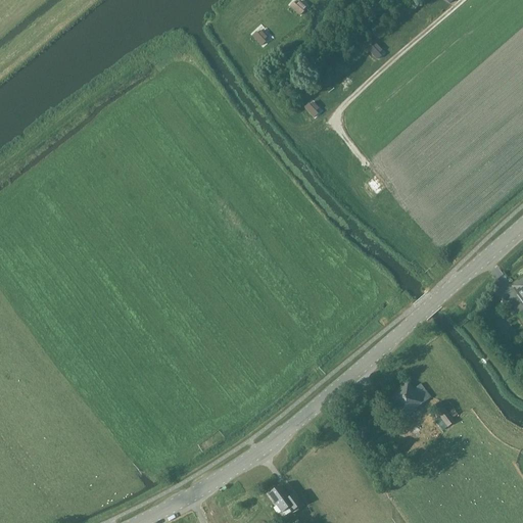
[(292,3),(288,7),(298,16),(302,12),(301,11),(304,8),(297,2),(294,5),(292,3)]
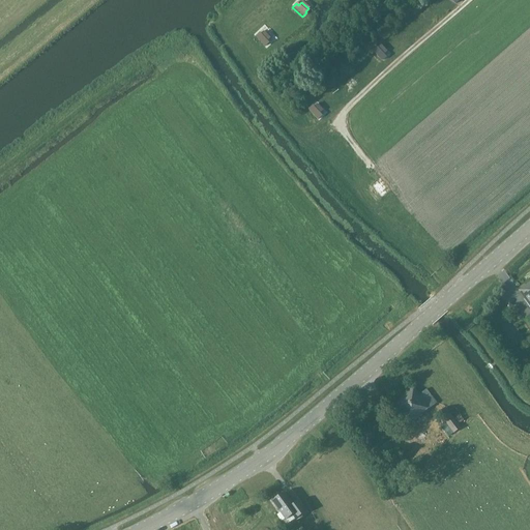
[(263,32),(260,34),(259,33),(255,37),(264,47),(268,42),(266,40),(269,38),(263,32)]
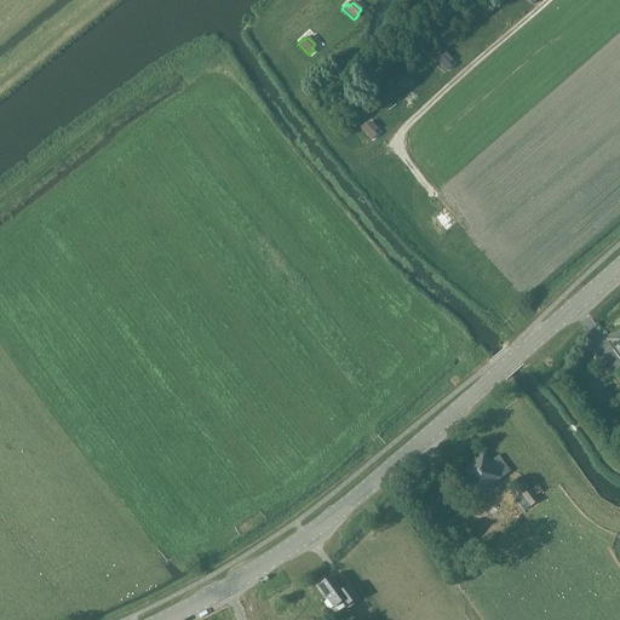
[(435,59),(446,72),(451,67),(448,63),(452,61),(446,53),(442,56),(441,55),(435,59)]
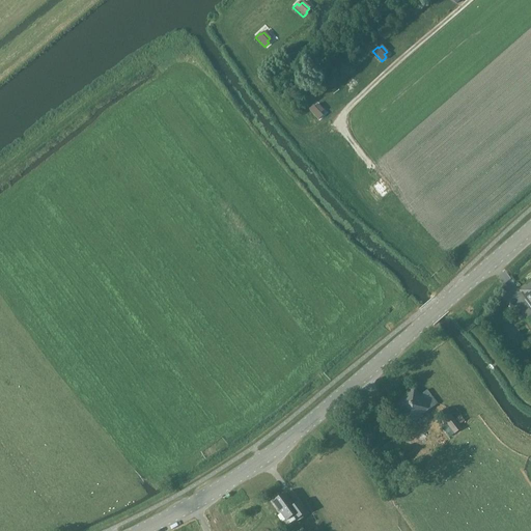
[(308,110),(317,120),(322,116),(319,113),(323,111),(317,105),(314,108),(312,106),(308,110)]
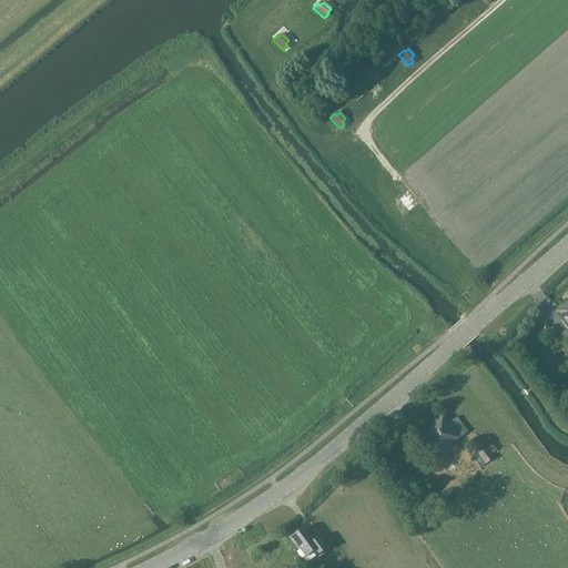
[(412,206),(411,204),(413,202),(407,195),(404,198),(403,196),(398,200),(407,211),(412,206)]
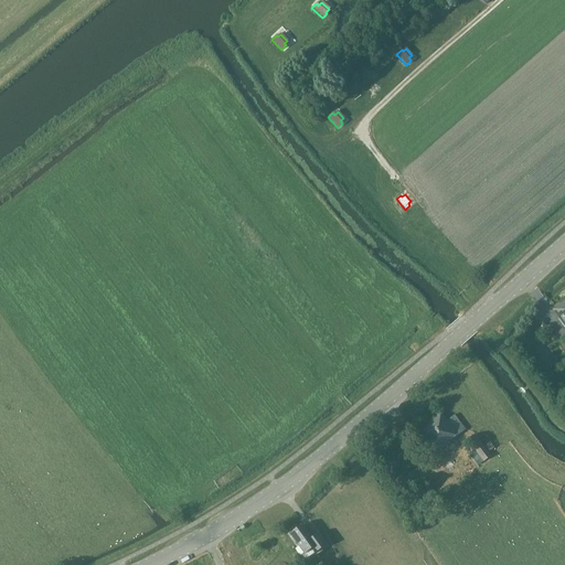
[(564,301),(553,310),(564,327),(564,301)]
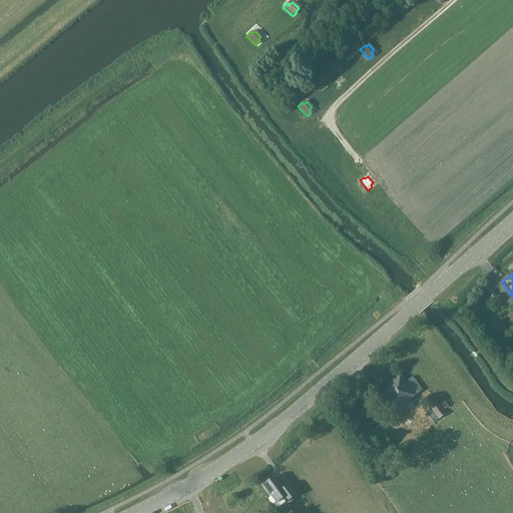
[(416,396),(424,390),(414,377),(405,383),(400,376),(381,390),(397,410),(409,402),(408,401),(415,395),(416,396)]
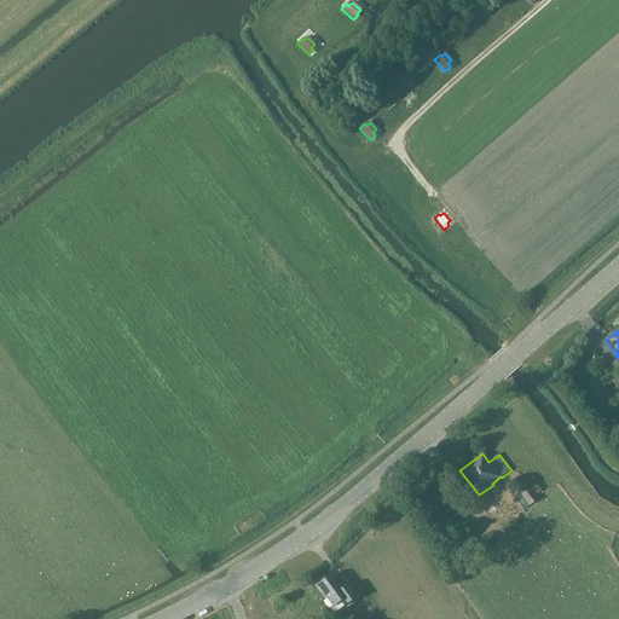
[(530,507),(538,499),(521,476),(512,484),(520,493),(513,498),(522,510),(528,505),(530,507)]
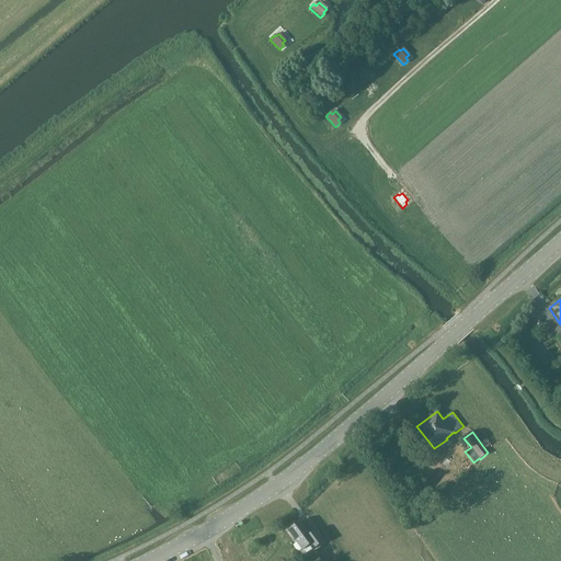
[(491,445),(484,435),(479,438),(485,448),(491,445)]
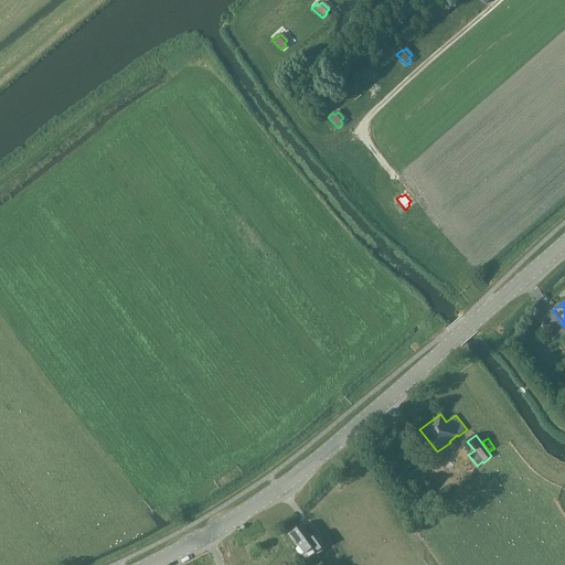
[(289,534),(305,555),(311,550),(316,554),(327,545),(318,533),(312,537),(302,524),(289,534)]
